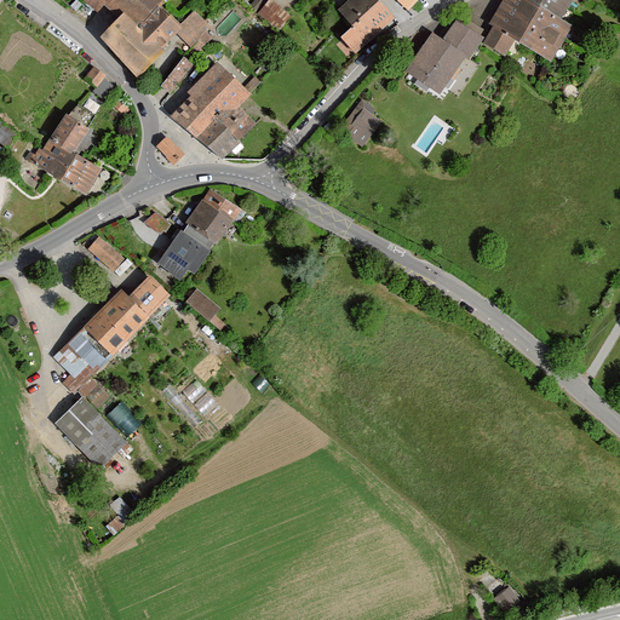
[(90,0),(101,10),(107,4),(122,17),(101,38),(141,76),(164,52),(160,49),(178,32),(191,47),(199,40),(205,45),(212,39),(206,32),(210,26),(195,12),(181,29),(159,7),(165,0),(90,0)]
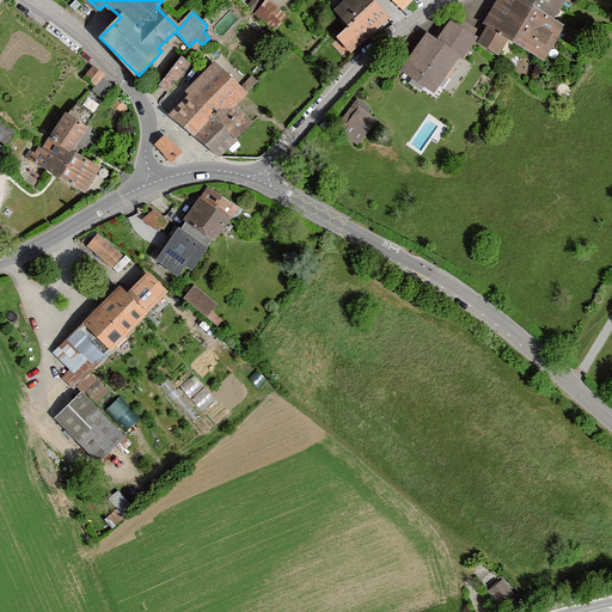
[(263,0),(262,0),(252,0),(248,6),(254,12),(263,0)]
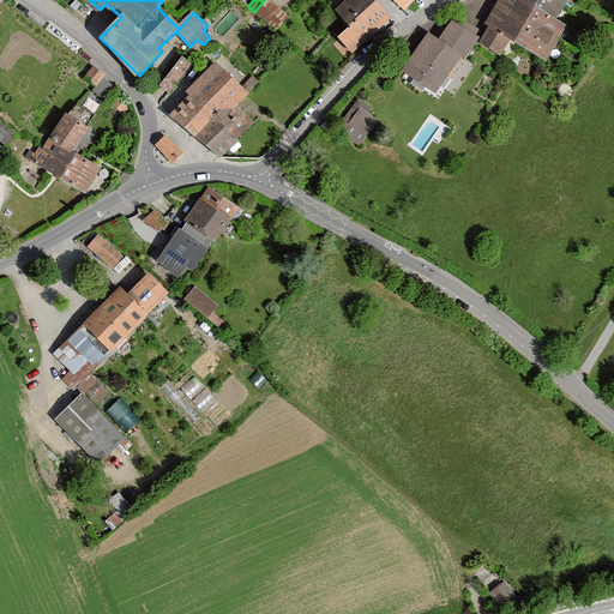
[(289,17),(269,0),(266,0),(256,14),(277,31),(289,17)]
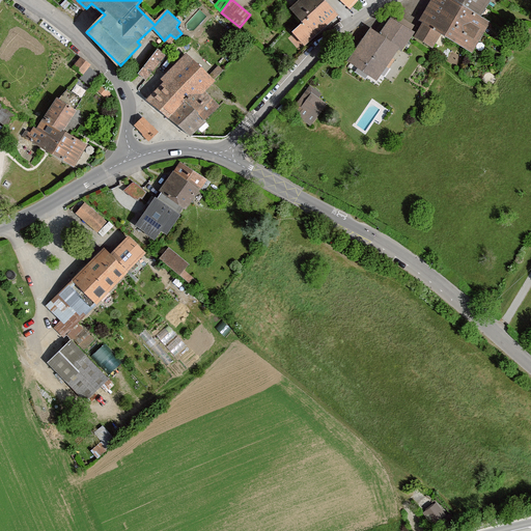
[(338,15),(325,0),(302,0),(292,8),(305,22),(294,32),(306,45),(338,15)]
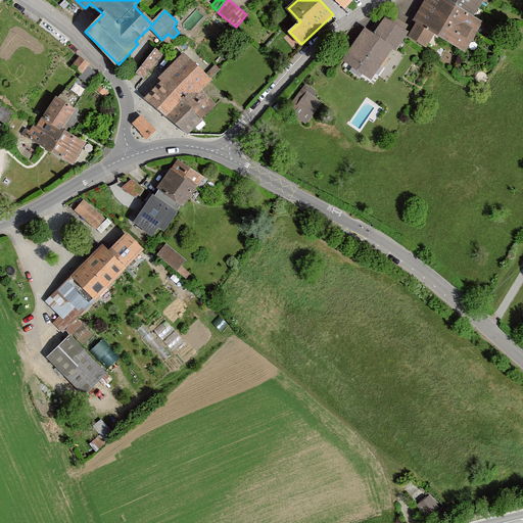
[(419,21),(411,36),(427,46),(436,32),(467,50),(484,21),(475,16),(447,0),(427,0),(416,19),(419,21)]
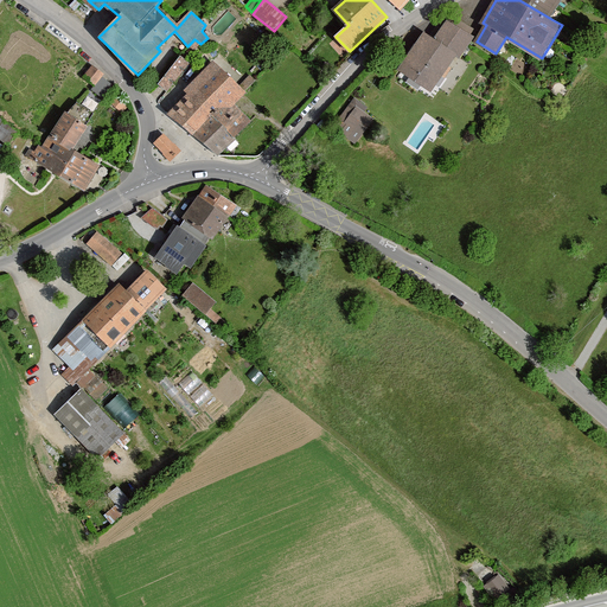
[(563,0),(519,0),(551,19),(563,0)]
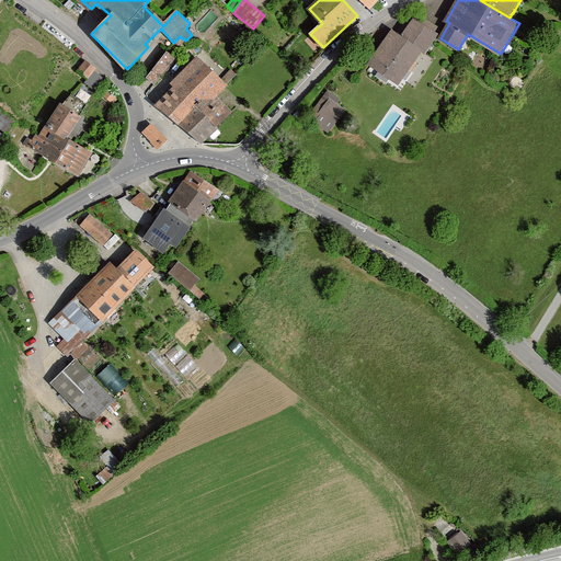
[(393,30),(369,65),(399,84),(422,52),(425,54),(438,34),(414,19),(403,36),(393,30)]
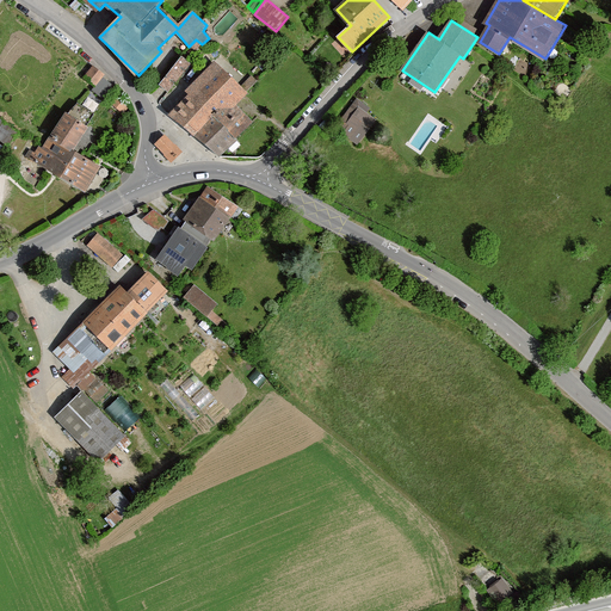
[(183,56),(160,85),(170,92),(192,65),(183,56)]
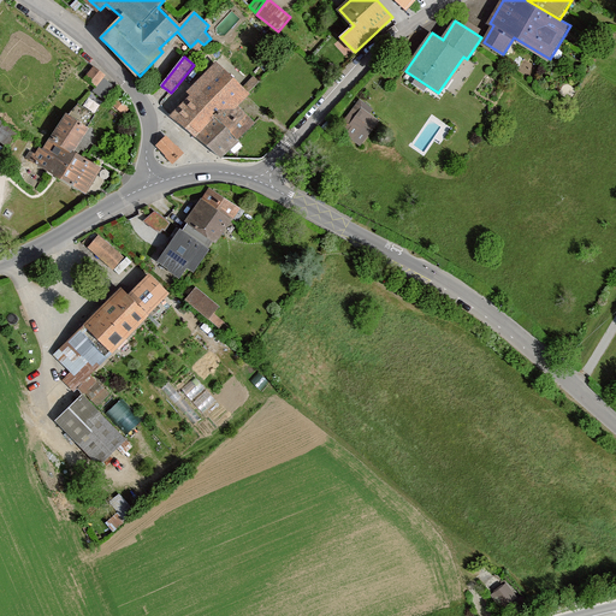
[(193,94),(172,114),(221,157),(237,142),(236,141),(255,125),(238,107),(250,95),(218,64),(190,92),(193,94)]
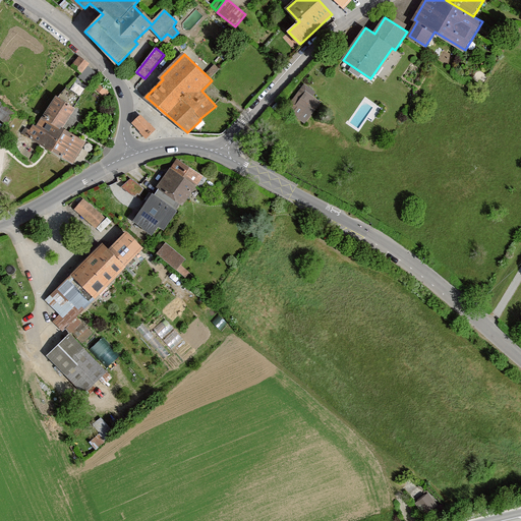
[(80,57),(73,66),(81,72),(88,65),(89,63),(80,57)]
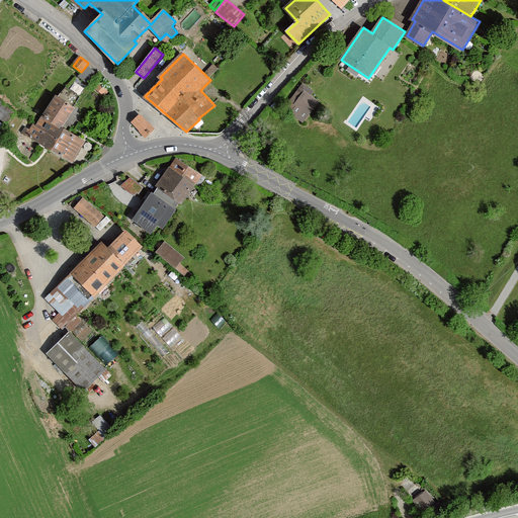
[(97,73),(87,65),(81,72),(79,76),(89,84),(97,73)]
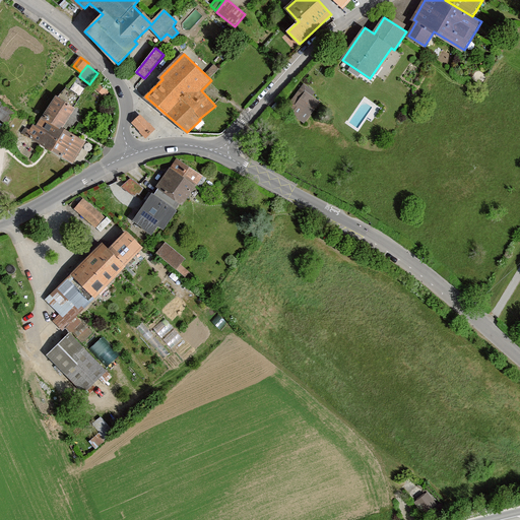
[(102,83),(98,88),(104,93),(108,88),(102,83)]
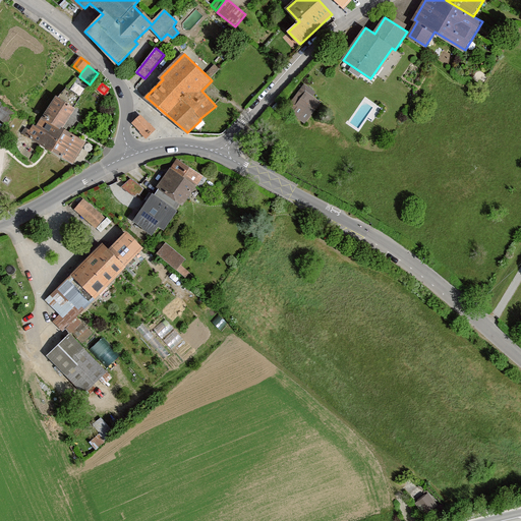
[(311,116),(321,103),(303,90),(293,103),(311,116)]
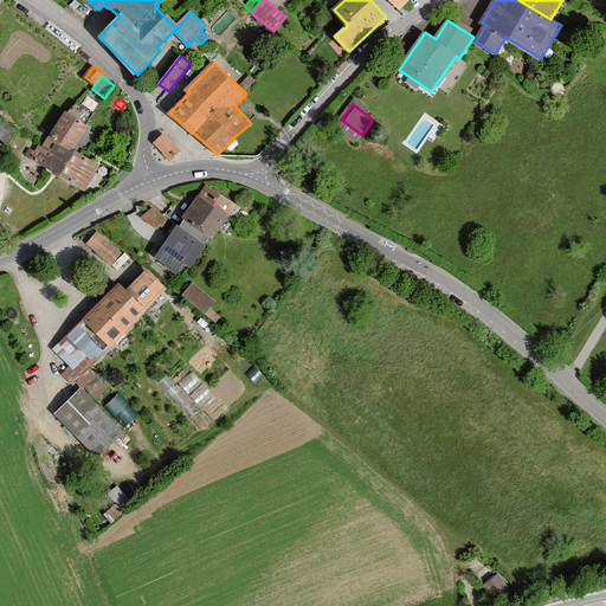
[(90,126),(68,110),(44,148),(42,147),(34,160),(86,192),(102,167),(75,148),(90,126)]
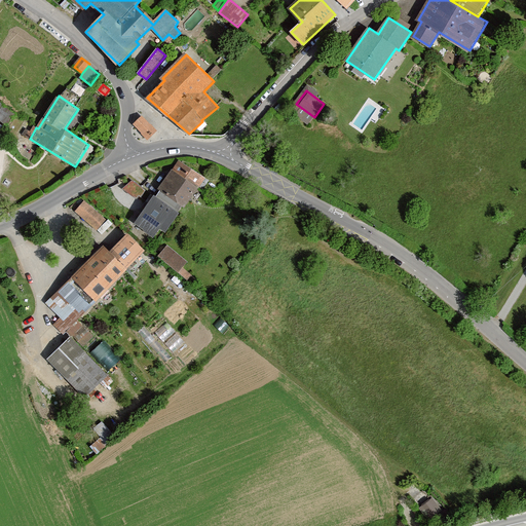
[(3,105),(0,109),(0,120),(7,125),(16,113),(3,105)]
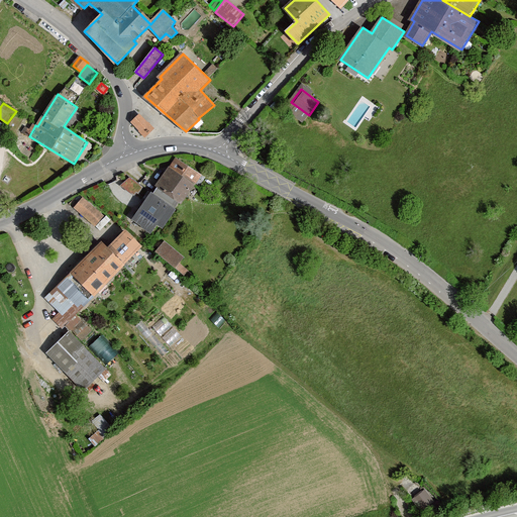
[(140,115),(132,123),(145,136),(153,128),(140,115)]
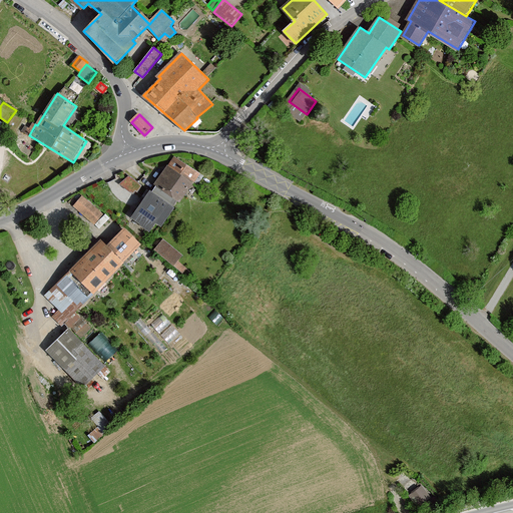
[(200,174),(175,156),(142,203),(166,221),(200,174)]
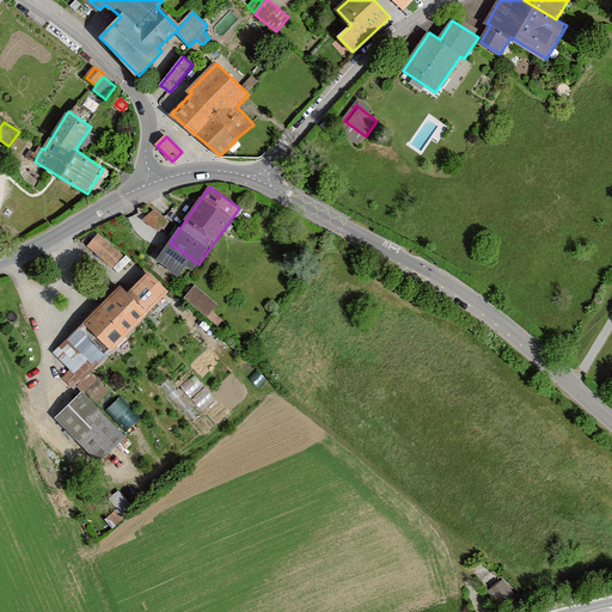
[(121,288),(86,323),(111,348),(167,294),(148,275),(128,295),(121,288)]
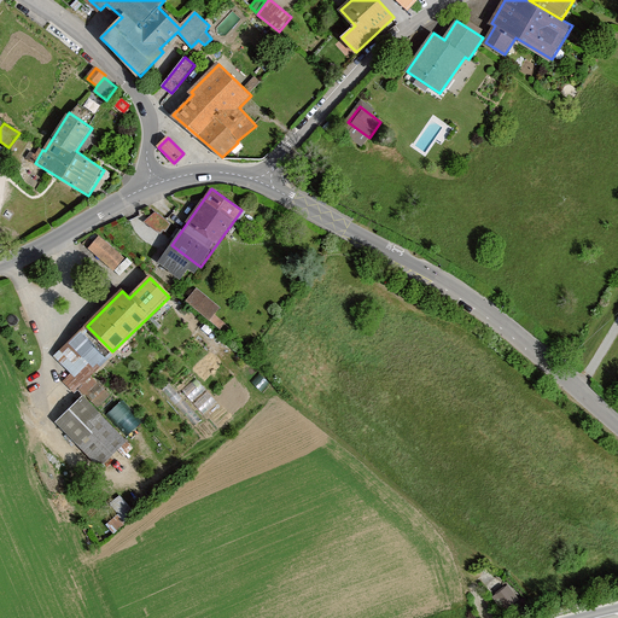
[(222,308),(199,289),(188,301),(211,321),(222,308)]
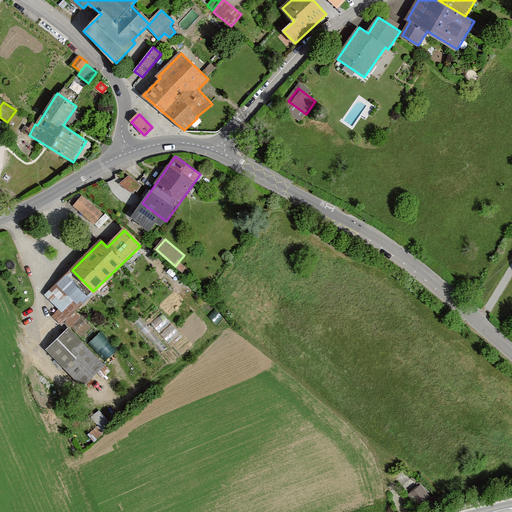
[(181,259),(177,264),(185,271),(189,266),(181,259)]
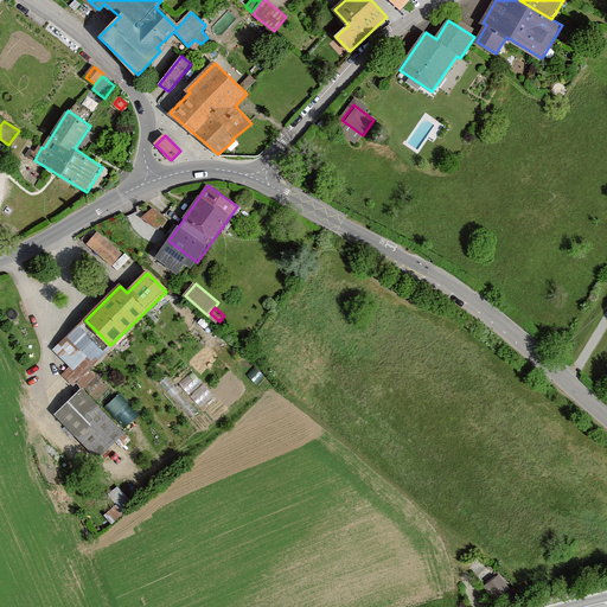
[(110,345),(85,320),(55,350),(72,366),(63,376),(75,387),(83,378),(82,377),(98,360),(100,363),(114,349),(110,345)]
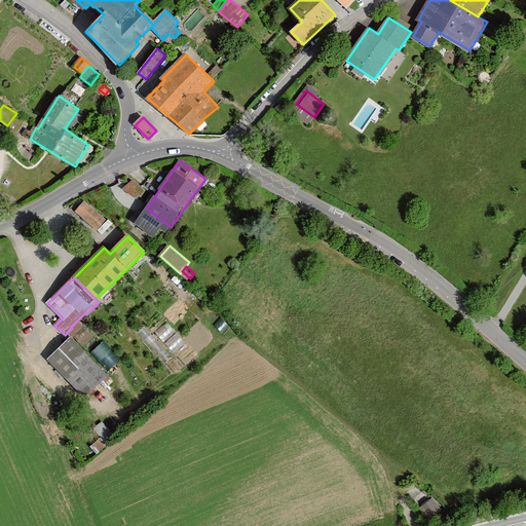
[(94,336),(83,326),(71,338),(81,348),(94,336)]
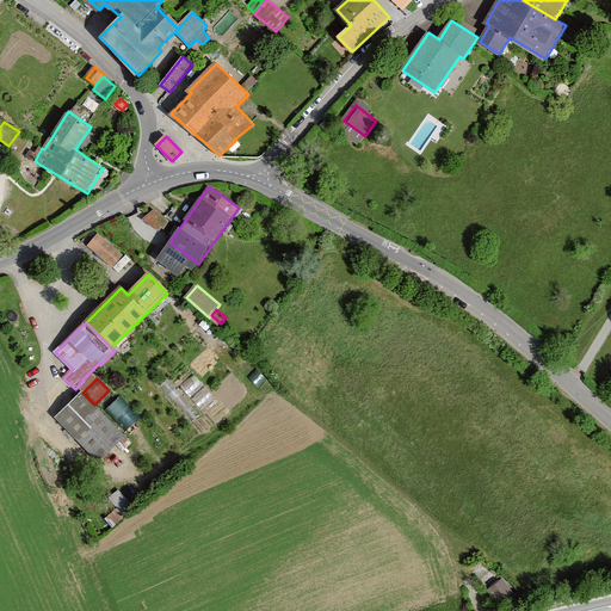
[(94,405),(82,393),(56,419),(98,462),(125,436),(94,405)]
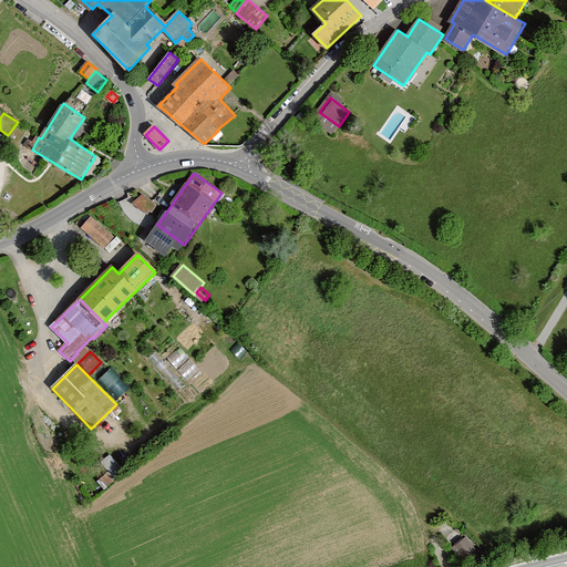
[(466,537),(454,546),(462,556),(474,547),(466,537)]
